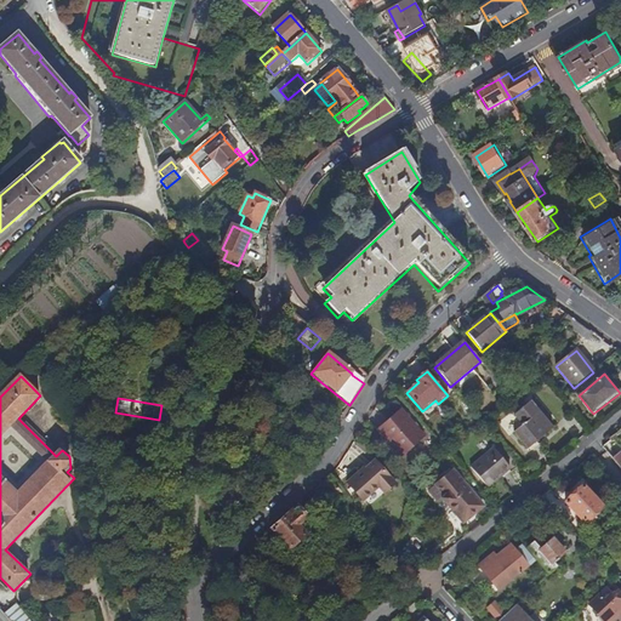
[(553,431),(531,404),(514,417),(523,427),(514,436),(528,451),(553,431)]
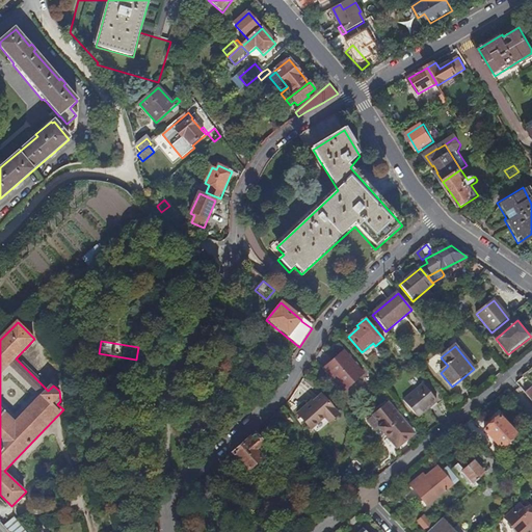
[(343,393),(364,376),(344,353),(324,371),(343,393)]
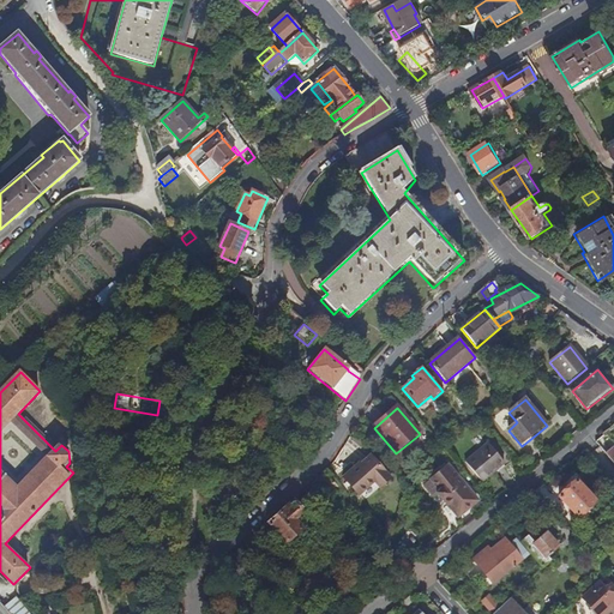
[(498,458),(486,444),(464,462),(477,476),(498,458)]
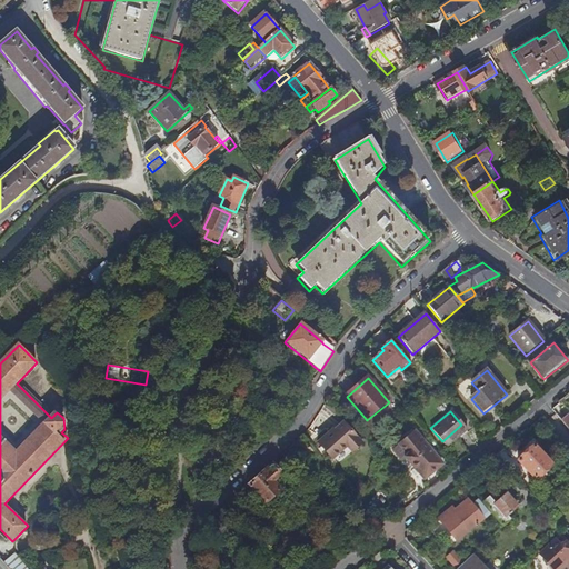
[(346,448),(351,453),(361,445),(343,423),(335,432),(332,431),(318,445),(332,460),(346,448)]
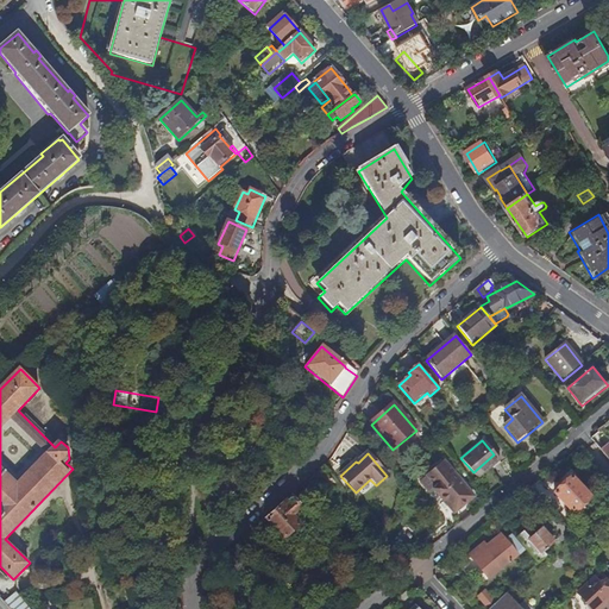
[(473,498),(443,463),(427,477),(435,489),(429,494),(435,501),(438,500),(452,516),(473,498)]
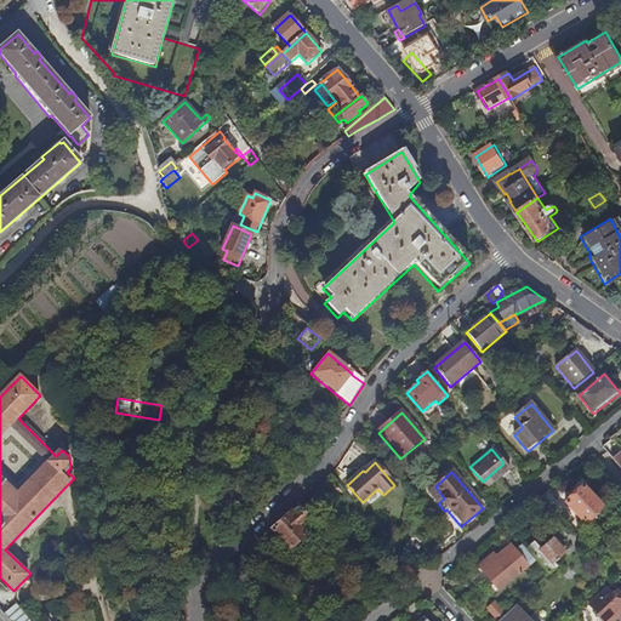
[(565,503),(552,490),(541,499),(548,507),(563,522),(568,528),(574,534),(586,522),(590,525),(597,519),(594,514),(603,507),(584,486),(565,503)]
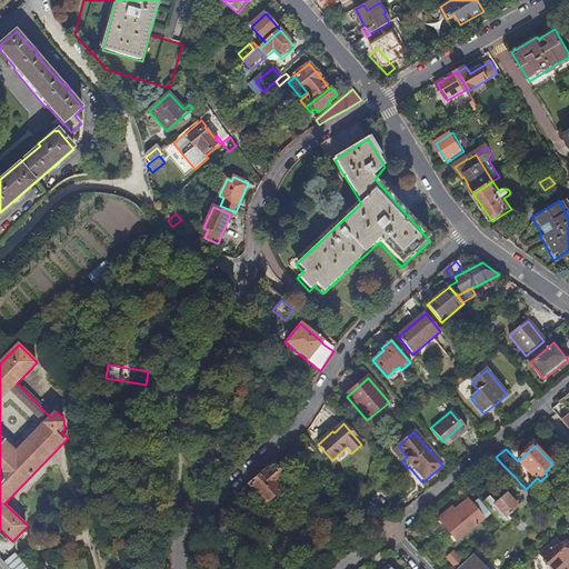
[(272,465),(248,487),(251,490),(252,489),(266,503),(280,491),(272,483),(281,475),(272,465)]
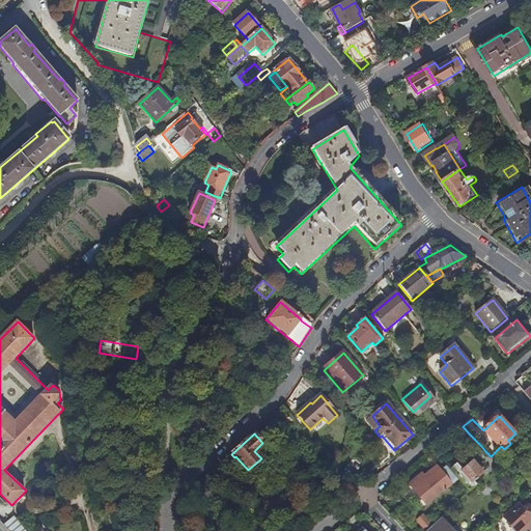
[(481,446),(469,434),(462,440),(473,453),(481,446)]
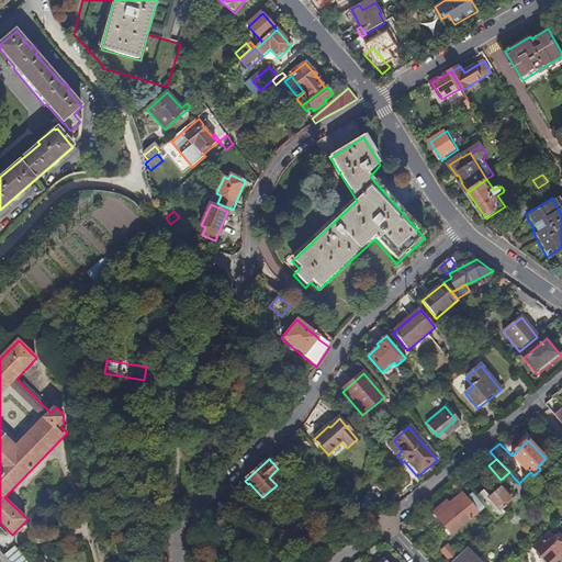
[(465,478),(462,480),(469,487),(472,485),(465,478)]
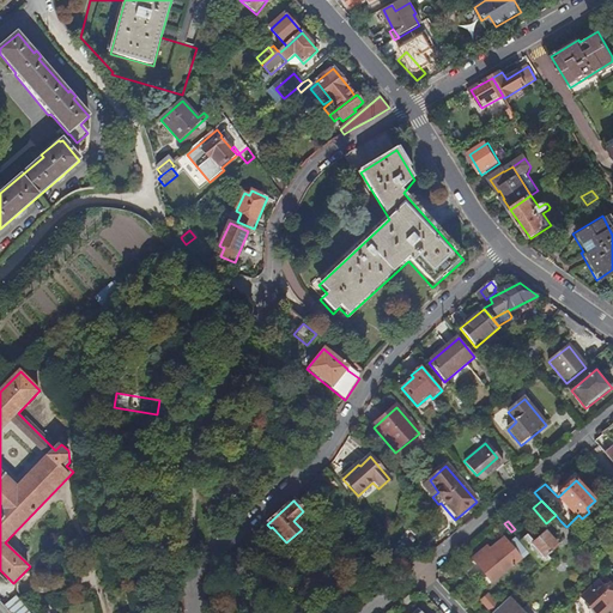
[(575,536),(566,527),(560,521),(554,527),(569,542),(575,536)]
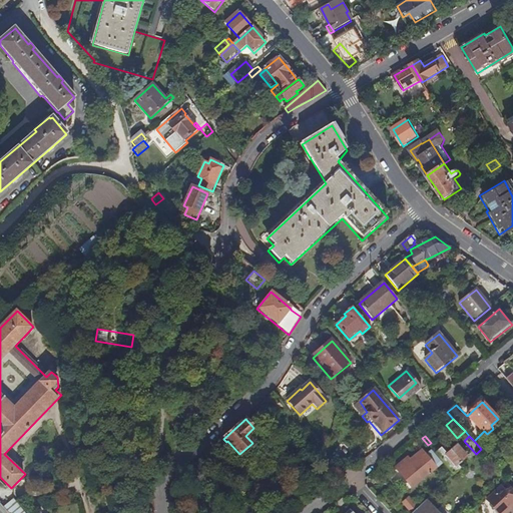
[(470,460),(476,454),(464,441),(451,452),(448,448),(444,451),(441,449),(435,453),(454,475),(460,469),(457,466),(467,457),(470,460)]
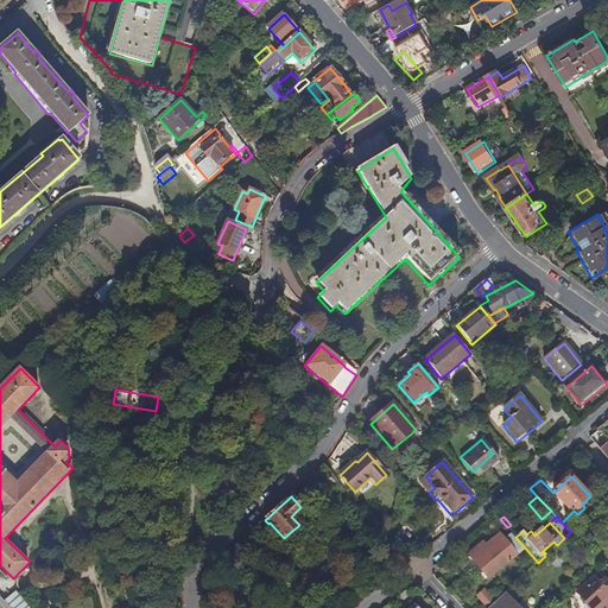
[(488,578),(523,550),(511,534),(505,539),(502,537),(499,540),(496,539),(485,544),(460,564),(468,575),(479,567),(488,578)]
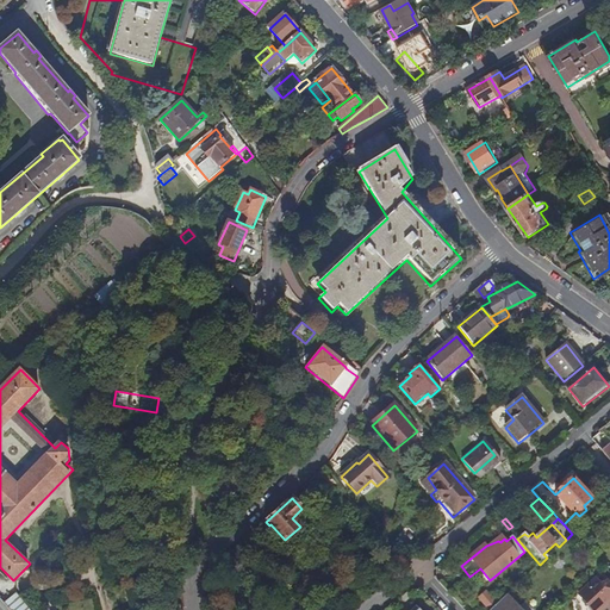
[(231,590),(241,583),(234,573),(224,580),(231,590)]
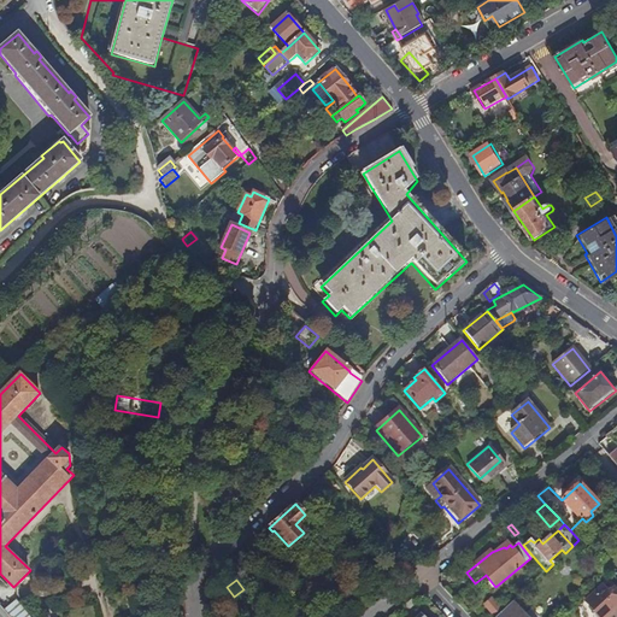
[(616,600),(606,589),(603,586),(586,601),(594,610),(593,611),(598,616),(603,616),(616,604),(616,600)]
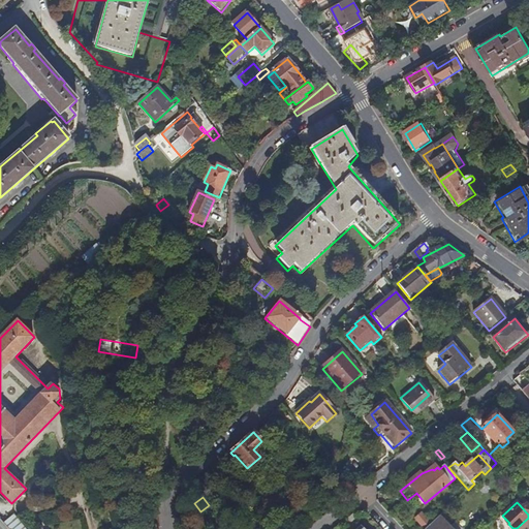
[(528,507),(524,502),(520,505),(528,515),(528,507)]
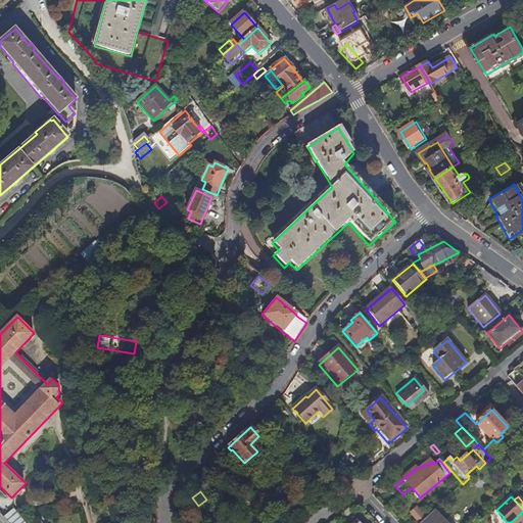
[(423,516),(426,519),(432,513),(421,503),(411,513),(418,520),(423,516)]
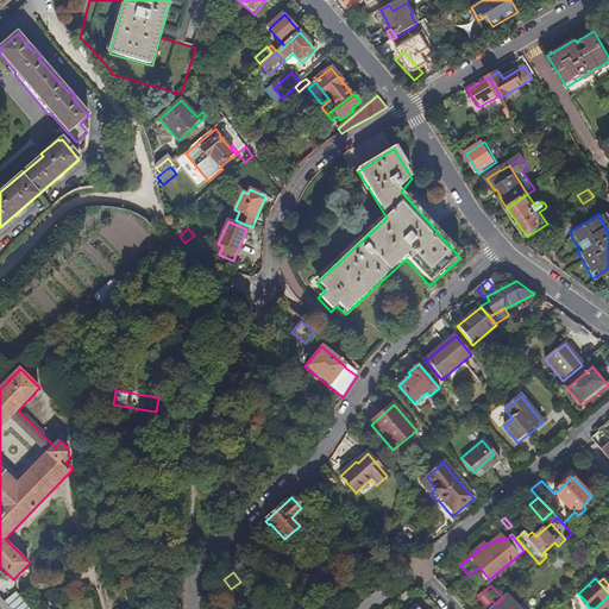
[(24,601),(16,591),(4,601),(10,608),(30,608),(29,607),(24,606),(24,601)]
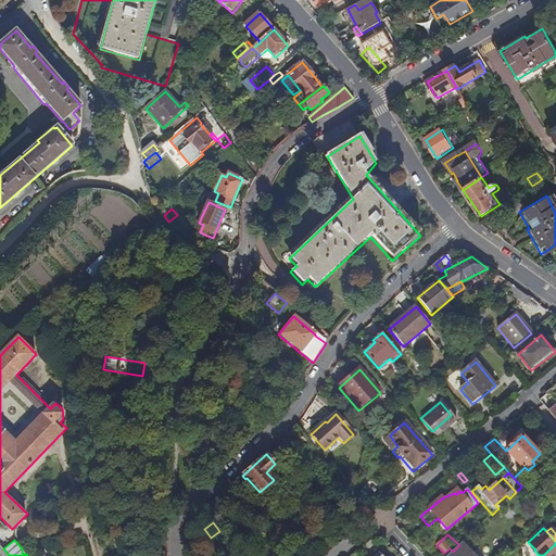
[(453,552),(447,555),(475,555),(462,543),(459,545),(453,552)]
